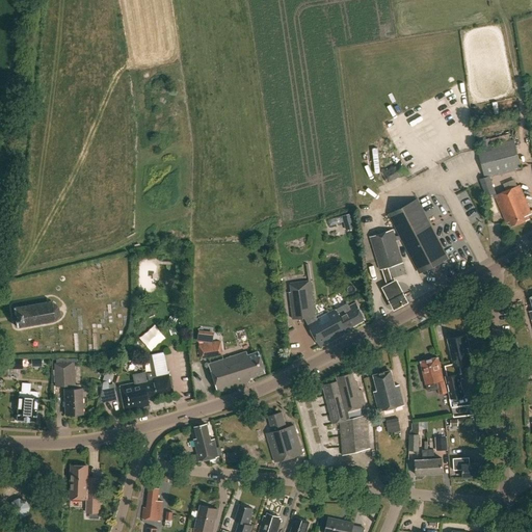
[(483,148),(478,149),(486,177),(479,180),(485,196),(496,193),(489,177),(522,168),(514,139),(491,145),(489,139),(481,141),(483,148)]
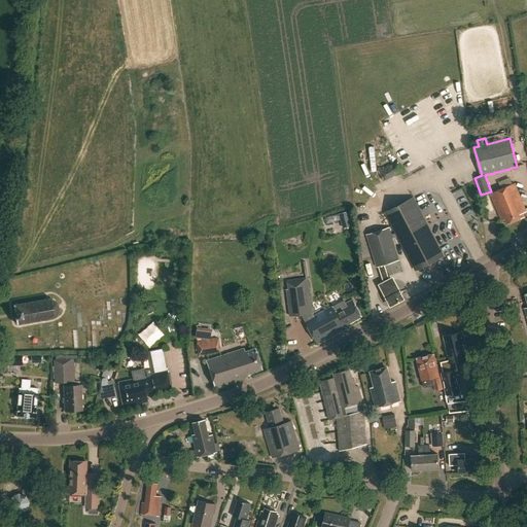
[(525,209),(515,183),(491,192),(502,221),(506,219),(508,224),(526,217),(523,210),(525,209)]
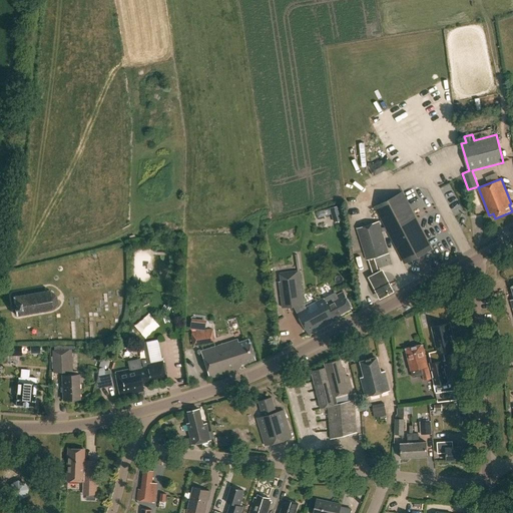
[(406,263),(432,248),(404,192),(377,206),(406,263)]
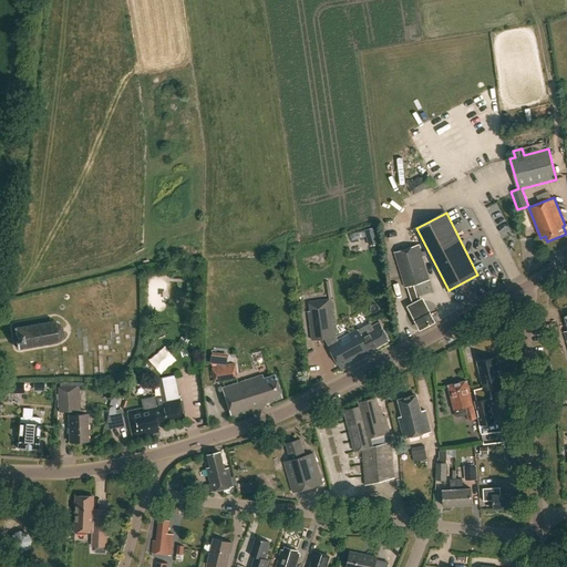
[(351,241),(367,238),(369,246),(379,244),(374,228),(364,230),(349,235),(351,241)]
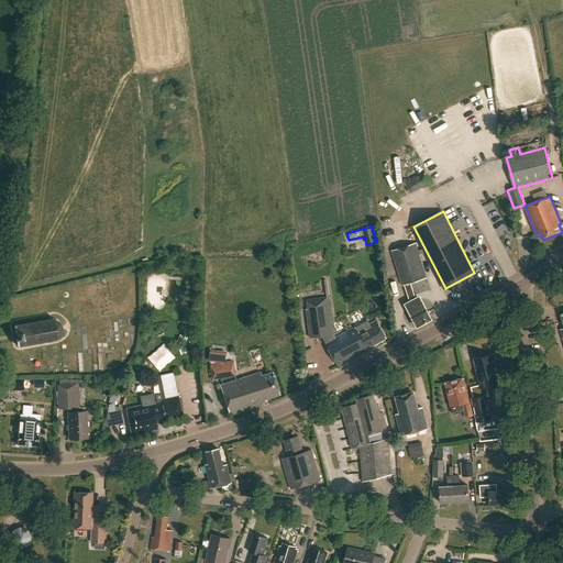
[(311,243),(315,254),(334,250),(331,239),(311,243)]
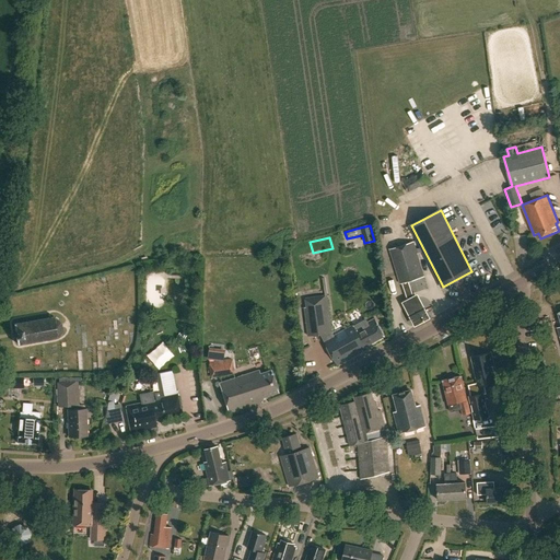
[(400,283),(426,277),(416,242),(391,248),(400,283)]
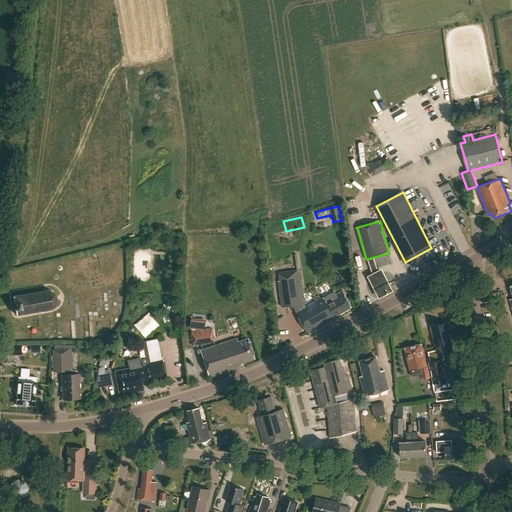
[(284,262),(285,272),(280,273),(281,281),(279,281),(282,307),(304,304),(301,283),(307,283),(304,259),(284,262)]
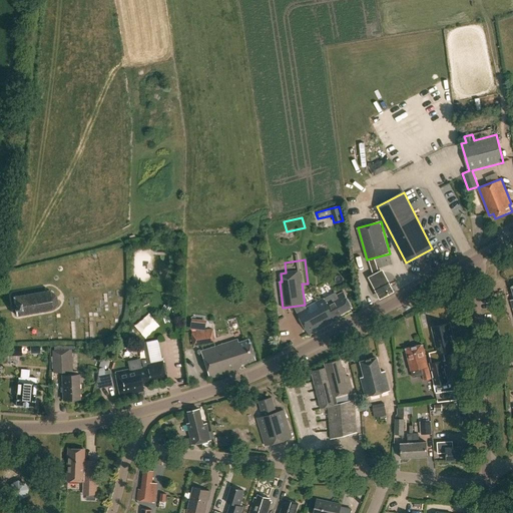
[(382,271),(367,277),(377,295),(380,300),(394,292),(391,288),(382,271)]
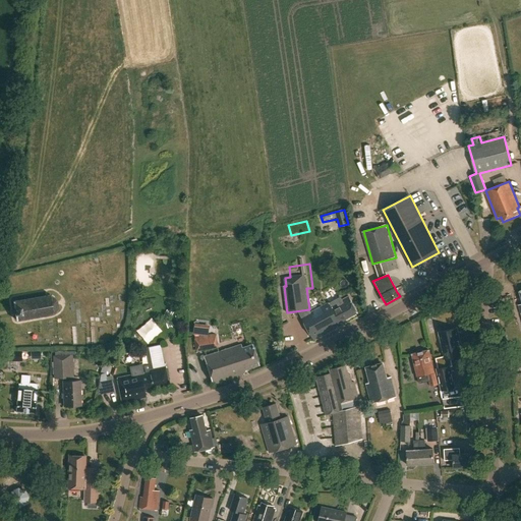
[(55,301),(48,296),(11,302),(15,321),(52,313),(56,307),(55,301)]
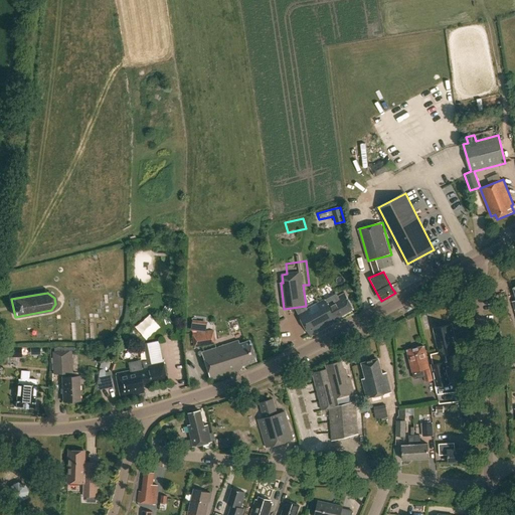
[(354,309),(345,293),(338,296),(337,294),(326,300),(326,299),(306,309),(299,313),(311,335),(334,323),(336,318),(354,309)]
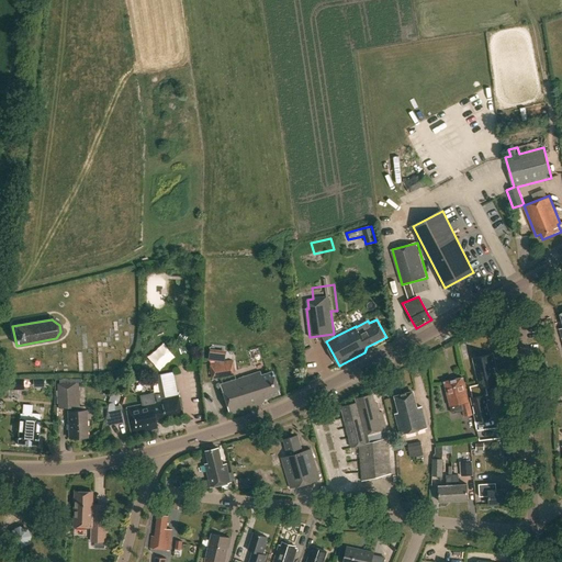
[(471,386),(478,422),(491,418),(486,396),(489,396),(486,388),(499,385),(493,355),(473,359),(479,385),(471,386)]
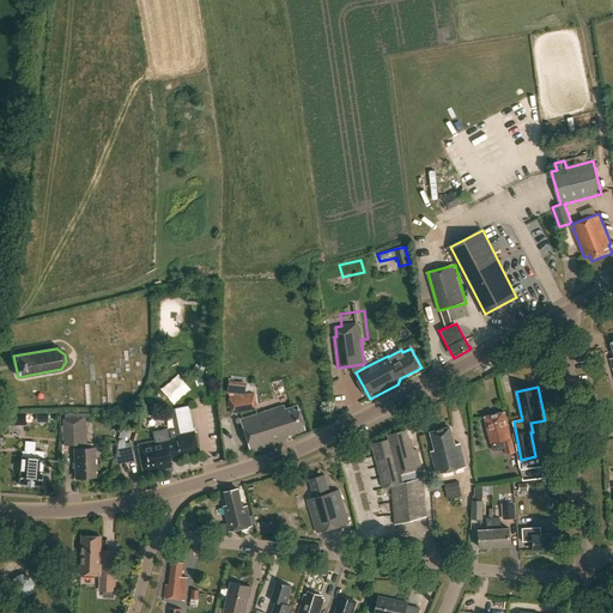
[(256,408),(253,393),(229,396),(231,413),(256,408)]
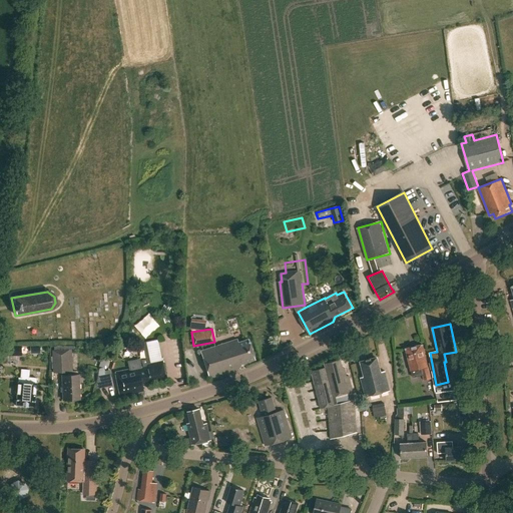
[(254,359),(248,339),(238,342),(237,340),(230,342),(229,341),(201,350),(210,377),(239,368),(242,364),(254,359)]
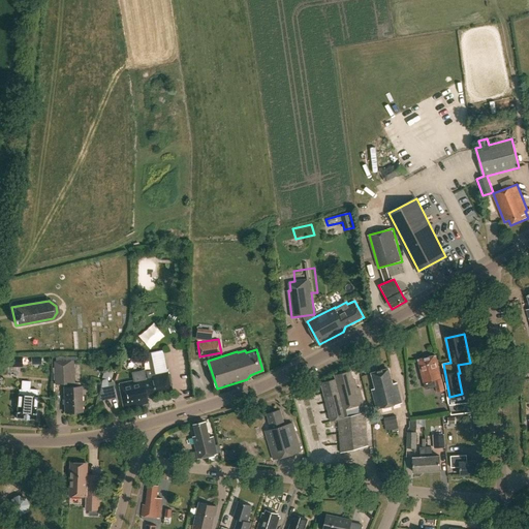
[(151,370),(152,375),(165,372),(161,350),(150,353),(153,370),(151,370)]
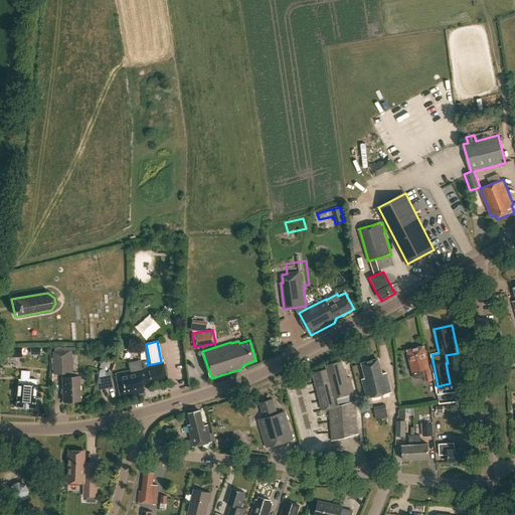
[(433,380),(430,369),(424,346),(407,351),(414,379),(424,376),(425,382),(433,380)]
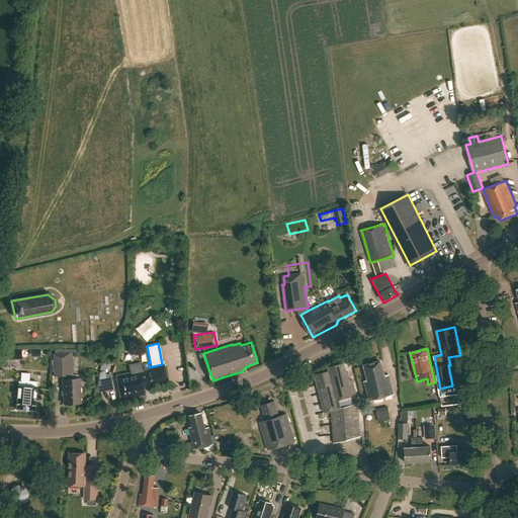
[(5,350),(5,359),(21,359),(21,350),(5,350)]
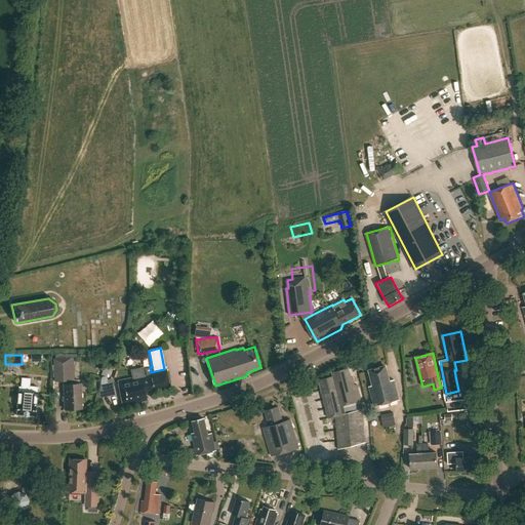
[(62,381),(63,385),(64,410),(80,409),(79,385),(77,385),(77,381),(74,381),(73,358),(52,359),(53,381),(62,381)]
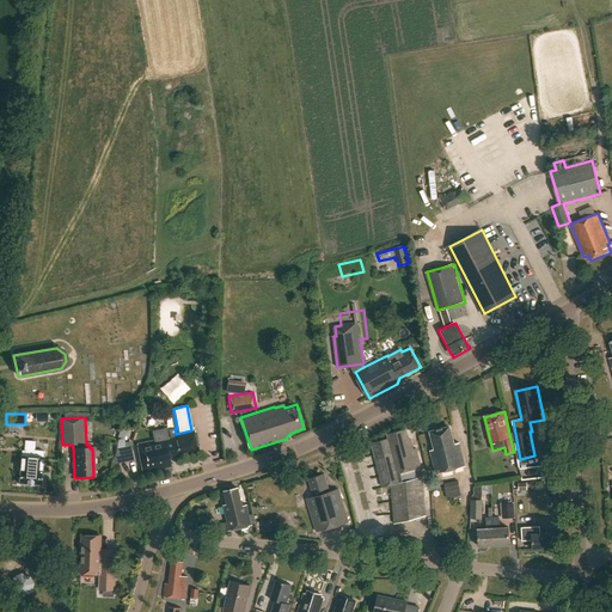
[(152,432),(154,441),(138,445),(144,473),(171,467),(170,458),(173,458),(199,452),(194,430),(175,434),(176,436),(169,438),(166,428),(152,432)]
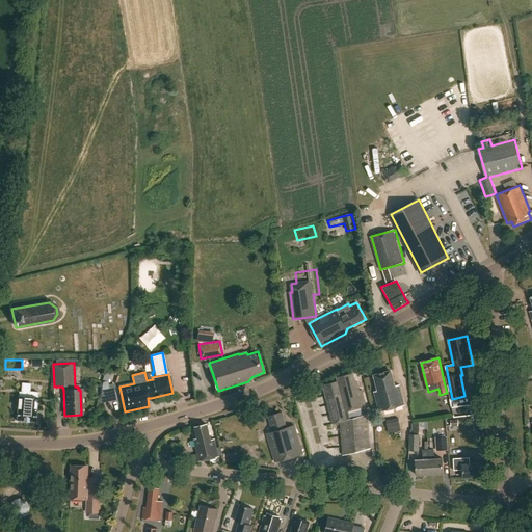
[(381,411),(404,405),(399,386),(395,387),(391,372),(375,376),(377,384),(376,387),(378,391),(375,392),(381,411)]
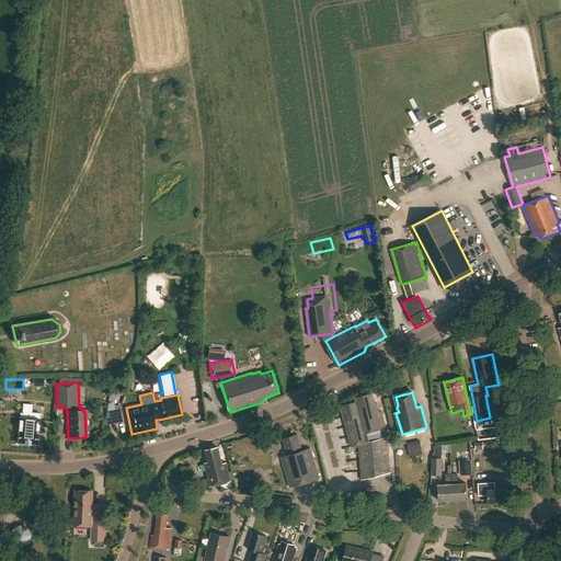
[(358,445),(362,480),(390,473),(387,437),(385,428),(386,428),(381,411),(379,412),(377,403),(375,402),(373,393),(355,398),(356,402),(341,405),(342,408),(338,409),(341,422),(345,421),(352,447),(358,445)]
